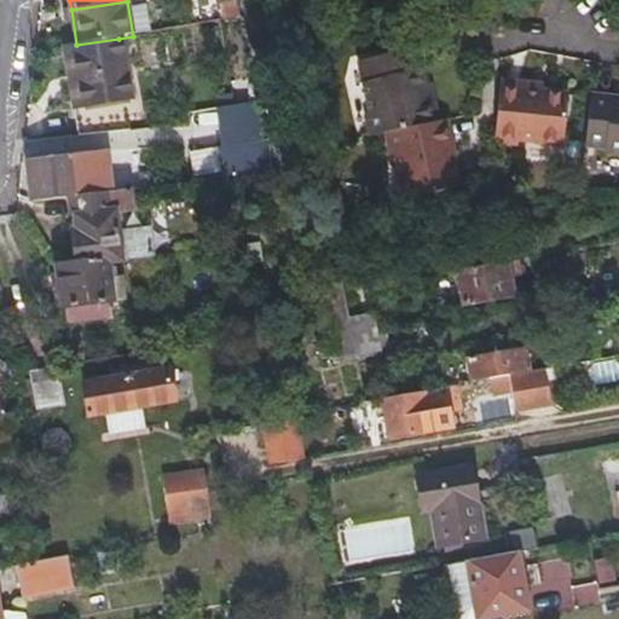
[(128,100),(119,39),(76,45),(61,47),(70,108),(75,108),(80,134),(98,133),(127,129),(121,102),(128,100)]
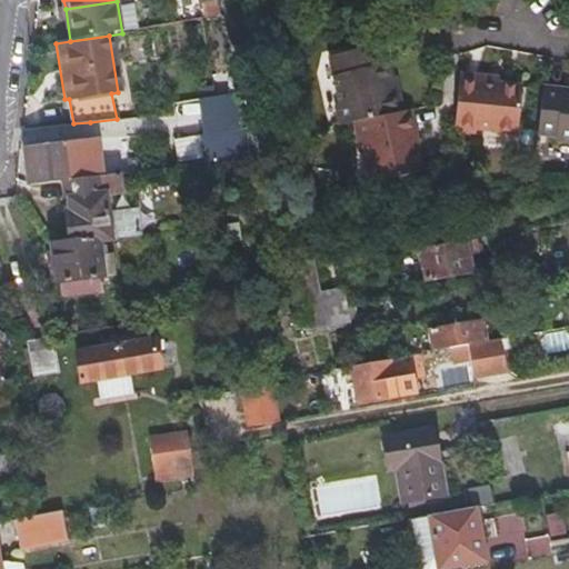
[(352,123),(396,113),(388,81),(379,49),(327,61),(343,126),(352,123)]
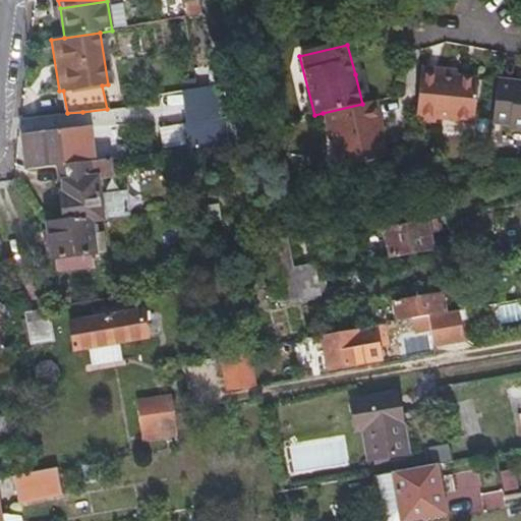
[(473,122),(475,102),(478,80),(456,78),(440,76),(440,71),(421,68),(416,116),(435,118),(473,122)]
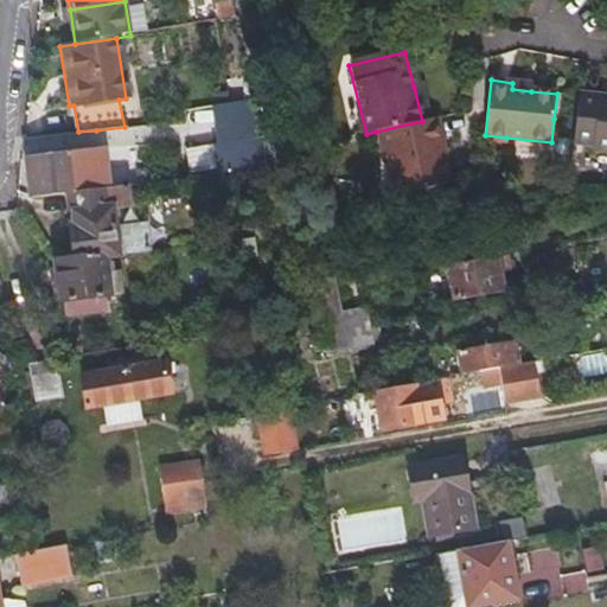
[(414,87),(422,121),(427,120),(430,119),(421,84),(414,87)]
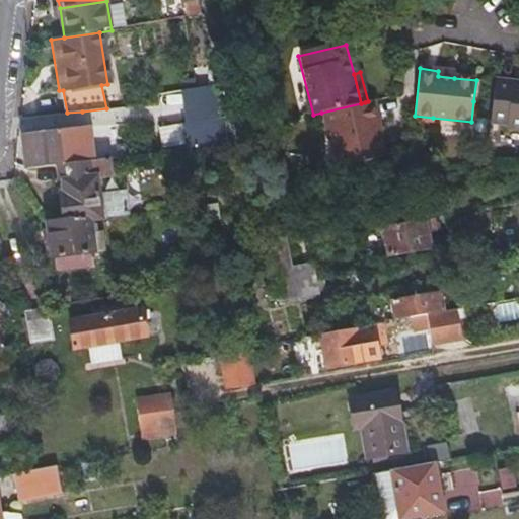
[(505,132),(518,133),(518,85),(510,84),(510,81),(495,79),(490,123),(506,125),(505,132)]
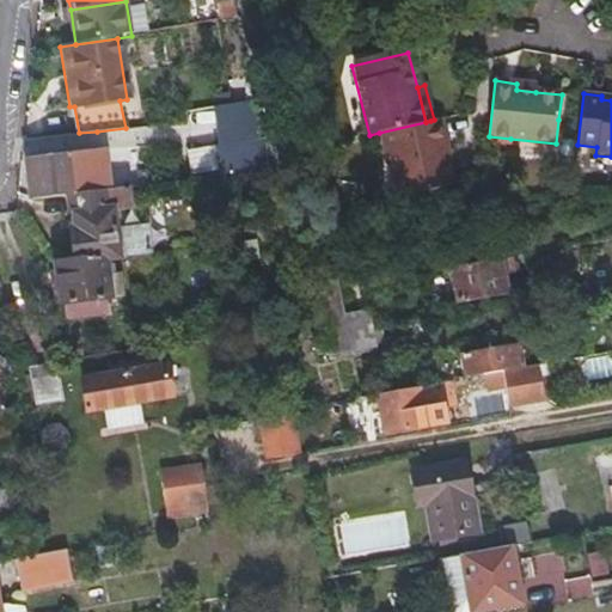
[(74,106),(69,106),(74,134),(79,133),(74,106)]
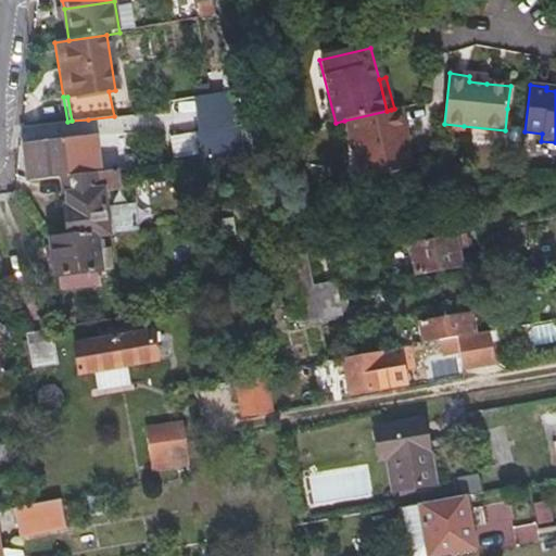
[(210,99),(203,100),(196,100),(197,109),(199,124),(201,135),(216,133),(210,99)]
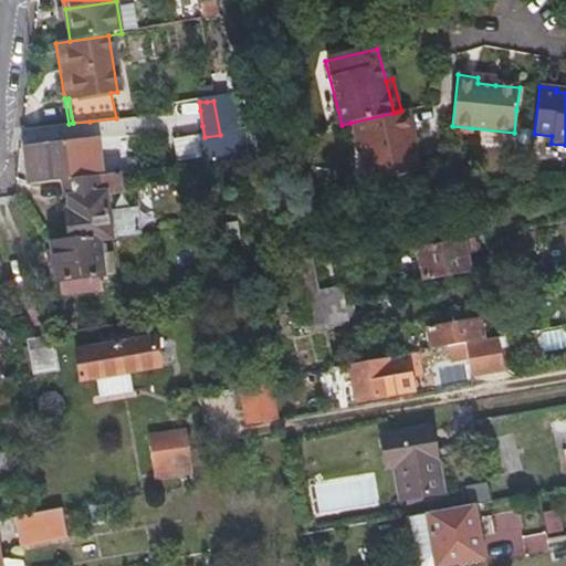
[(398,112),(408,147),(411,146),(416,146),(406,109),(401,111),(398,112)]
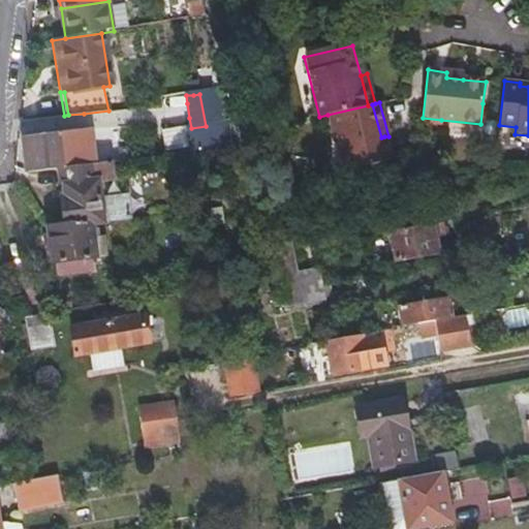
[(165,120),(189,118),(187,103),(163,105),(165,120)]
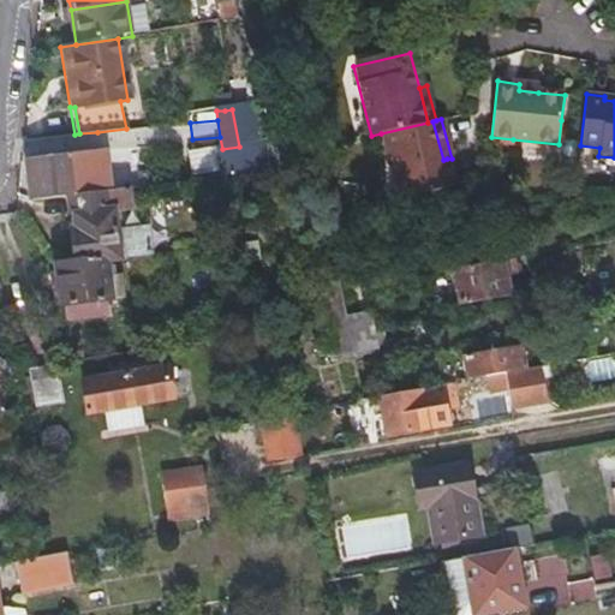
[(454,189),(451,173),(447,159),(443,160),(433,121),(428,123),(381,133),(392,177),(399,174),(405,199),(454,189)]
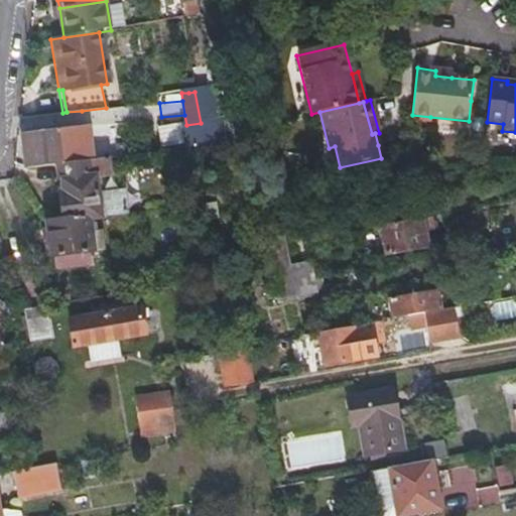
[(83,125),(82,111),(67,112),(62,113),(17,117),(16,133),(22,132),(25,166),(57,163),(107,159),(106,152),(88,153),(75,155),(73,141),(57,142),(55,128),(83,125)]
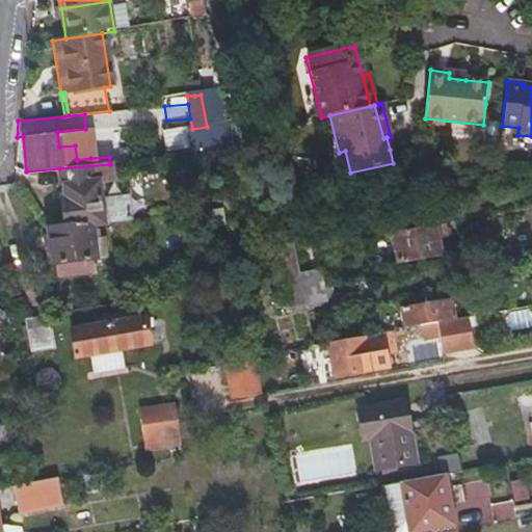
[(89,143),(75,145),(77,160),(90,158),(89,143)]
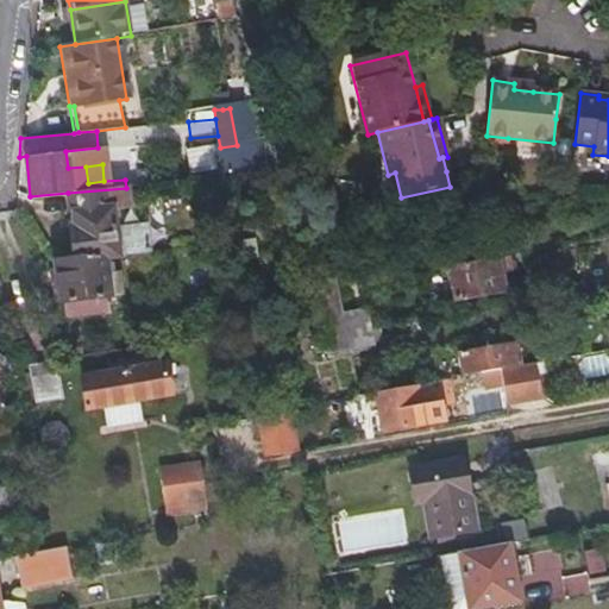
[(127,206),(126,188),(68,193),(70,225),(66,225),(69,262),(106,257),(148,251),(145,225),(118,227),(117,207),(127,206)]
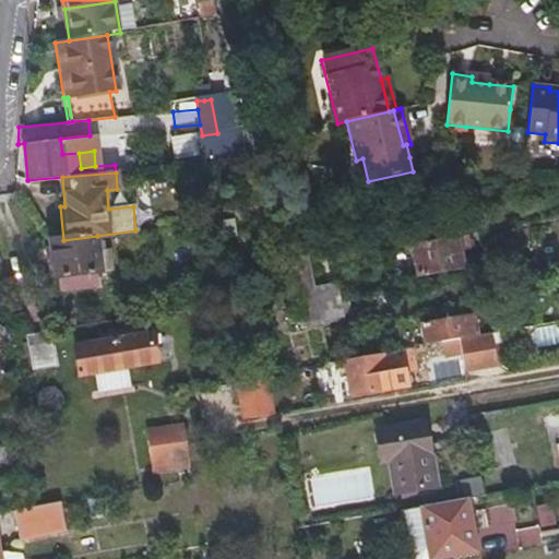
[(415,275),(439,271),(464,266),(461,251),(467,251),(463,233),(409,242),(415,275)]
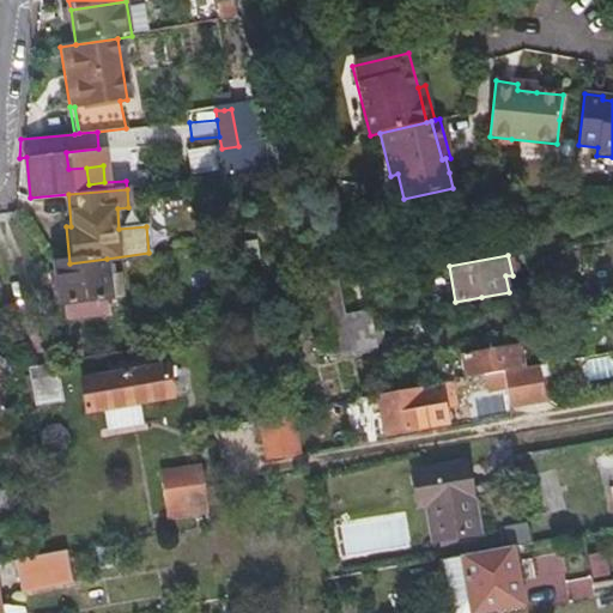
[(111,296),(107,259),(70,263),(55,265),(58,281),(48,283),(49,302),(59,301),(60,305),(67,303),(70,320),(110,314),(108,297),(111,296)]
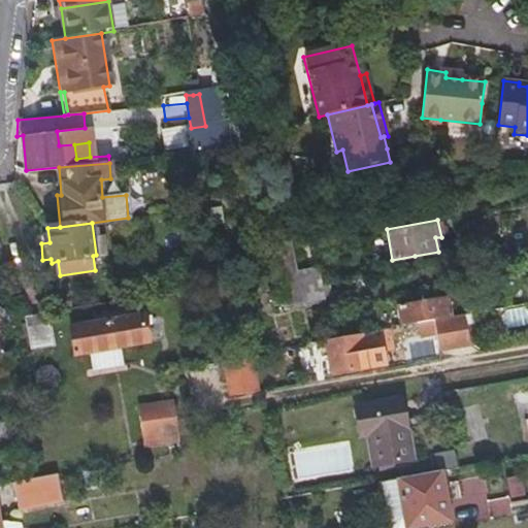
[(281,301),(302,298),(297,267),(291,232),(262,236),(265,253),(273,264),(281,301)]
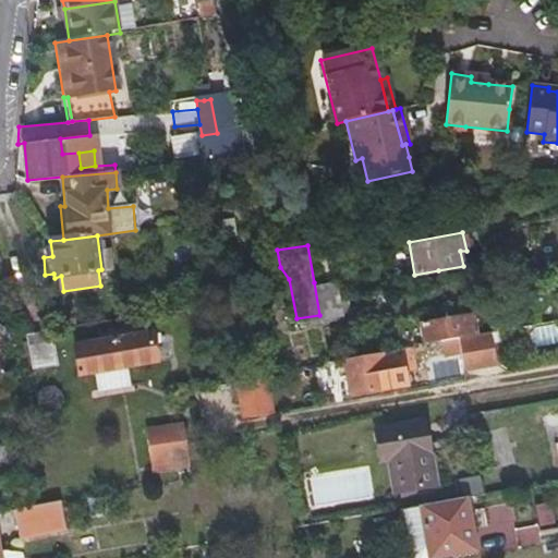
[(314,282),(319,315),(343,312),(338,279),(314,282)]
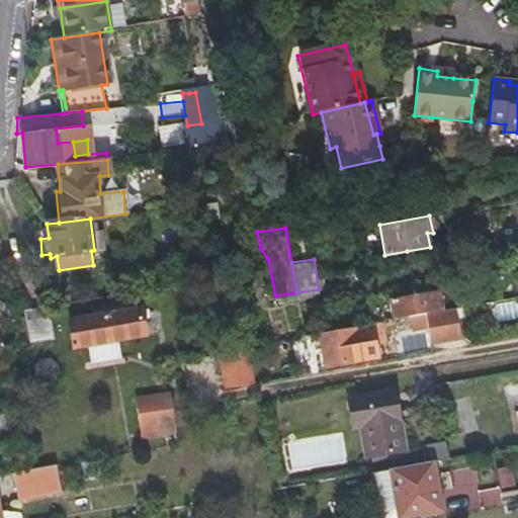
[(440,292),(433,293),(425,295),(424,291),(392,297),(395,312),(396,319),(444,312),(440,292)]
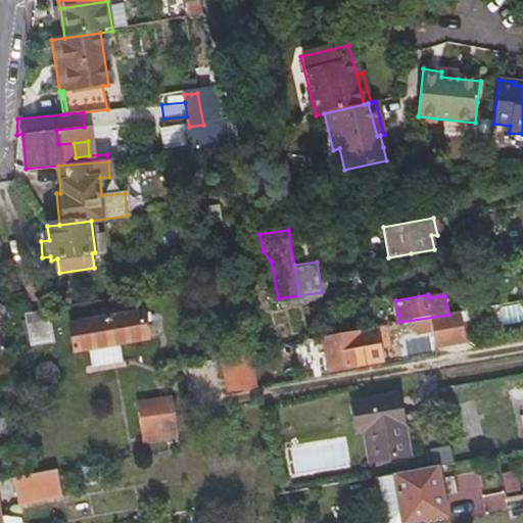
[(16,314),(2,303),(0,301),(0,352),(3,352),(0,335),(0,325),(17,322),(16,314)]
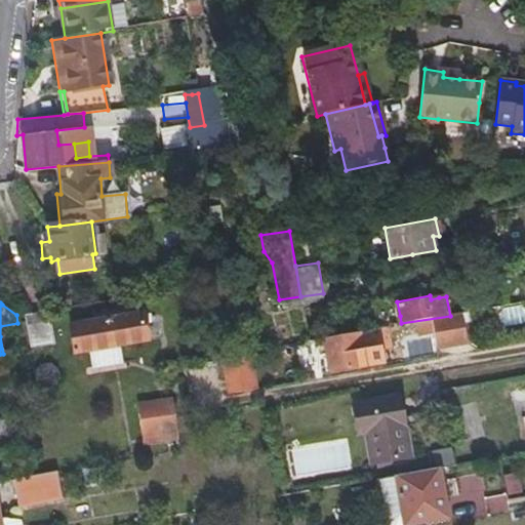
[(133,314),(133,311),(132,308),(95,315),(96,321),(74,325),(79,352),(152,337),(148,311),(133,314)]
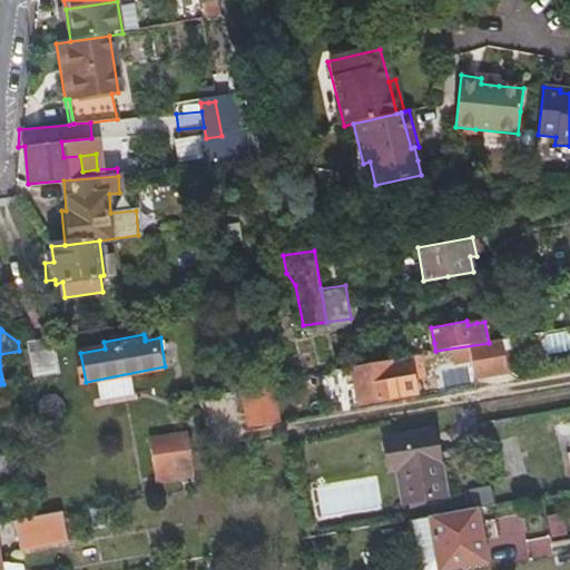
[(35,375),(46,374),(57,372),(50,335),(28,340),(29,349),(35,375)]
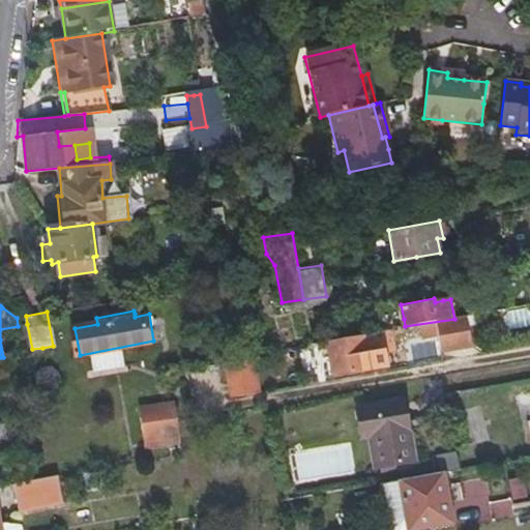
[(379,323),(380,331),(390,329),(405,326),(404,319),(379,323)]
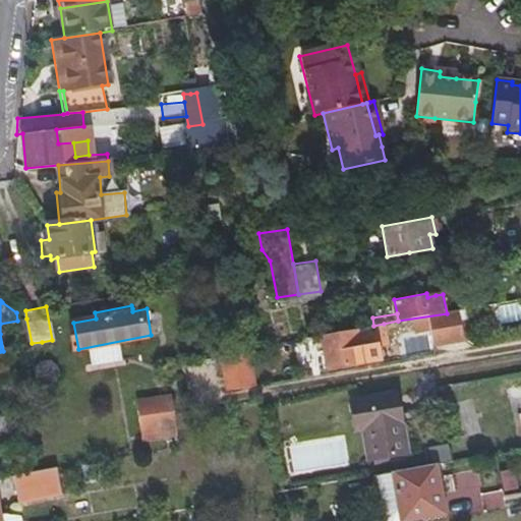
[(32,343),(26,319),(20,320),(25,344),(32,343)]
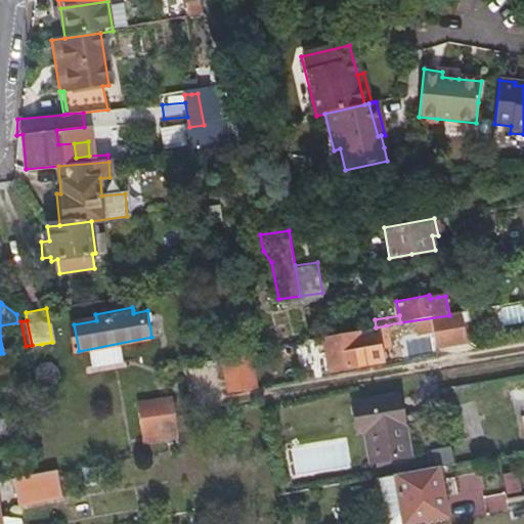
[(360,362),(358,350),(389,345),(386,325),(376,328),(355,331),(325,336),(331,367),(360,362)]
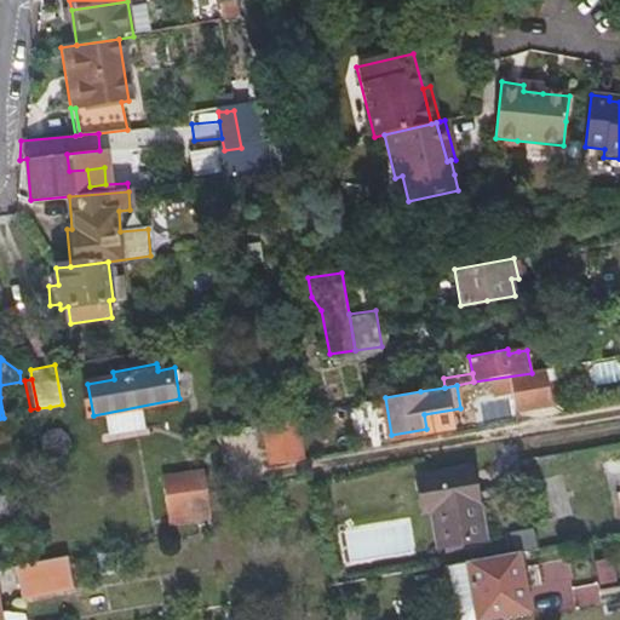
[(332,409),(294,415),(298,435),(336,428),(332,409)]
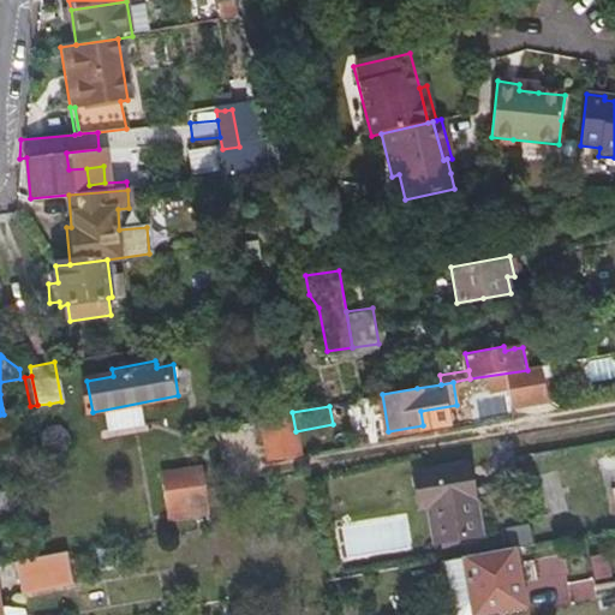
[(428,506),(431,525),(435,543),(481,535),(469,464),(413,473),(419,508),(428,506)]
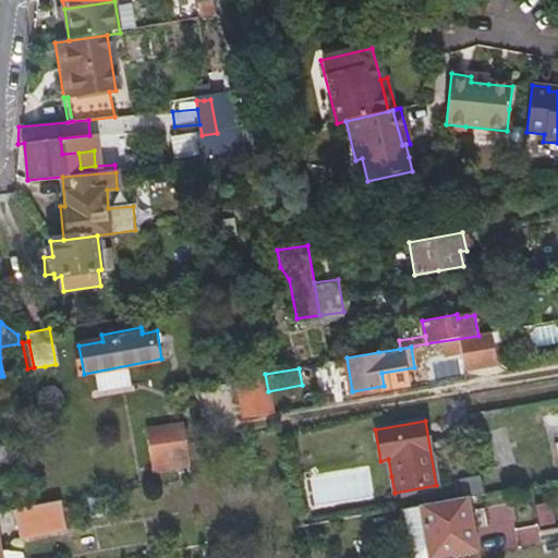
[(186,443),(184,433),(183,425),(149,431),(153,448),(172,445),(186,443)]
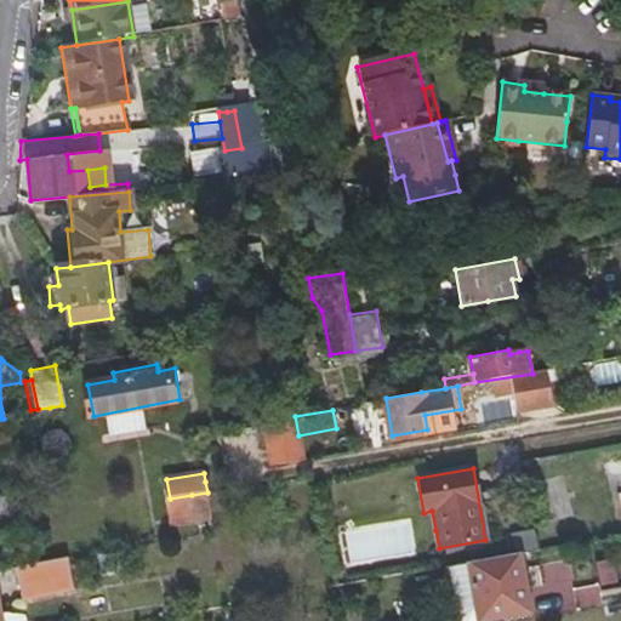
[(208,493),(192,495),(198,534),(214,530),(208,493)]
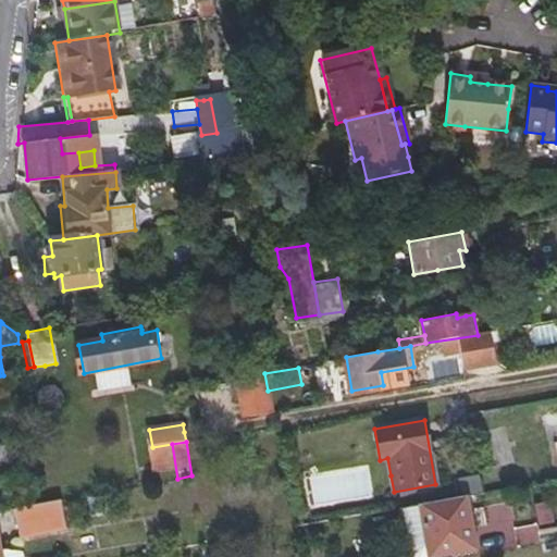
[(419,505),(423,531),(428,556),(472,548),(463,497),(419,505)]
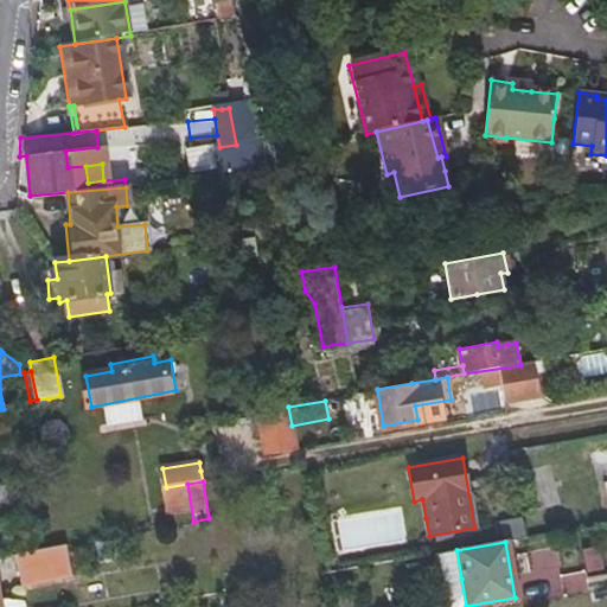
[(70,574),(65,544),(14,554),(19,582),(70,574)]
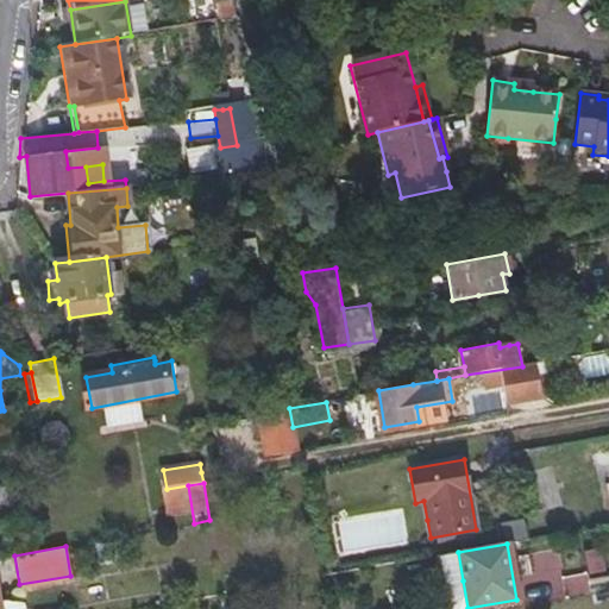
[(584,572),(562,578),(566,596),(589,591),(584,572)]
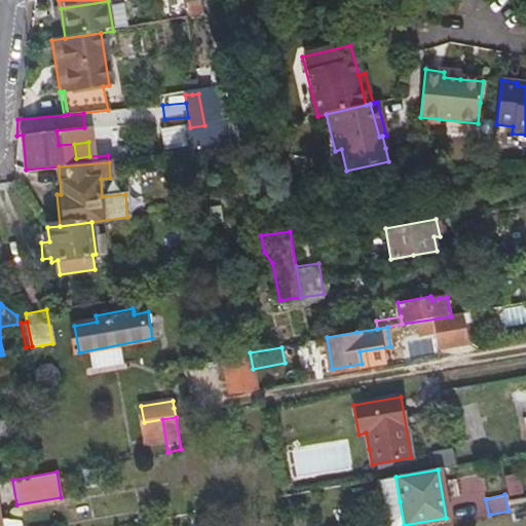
[(300,508),(298,497),(287,499),(289,510),(300,508)]
